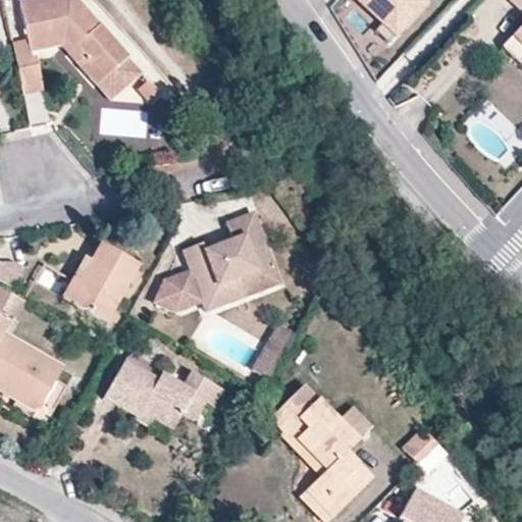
[(125,56),(75,0),(24,0),(18,1),(27,39),(29,49),(46,46),(45,40),(62,37),(71,48),(75,44),(85,55),(77,61),(96,83),(125,56)]
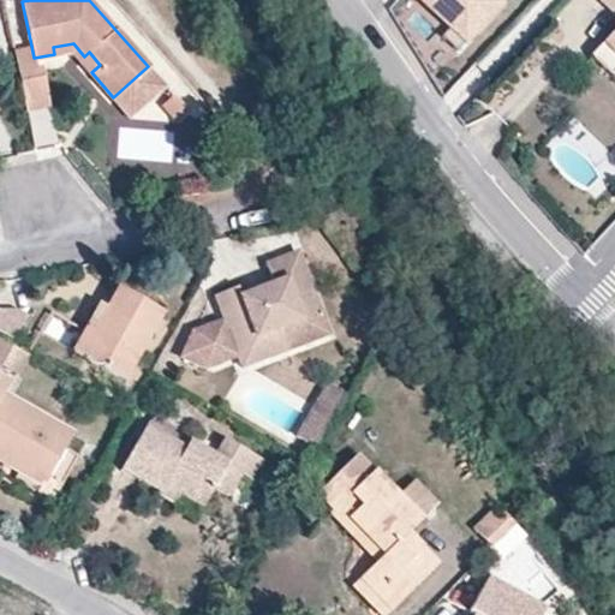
[(416,0),(448,33),(443,36),(458,52),(506,5),(501,0),(416,0)]
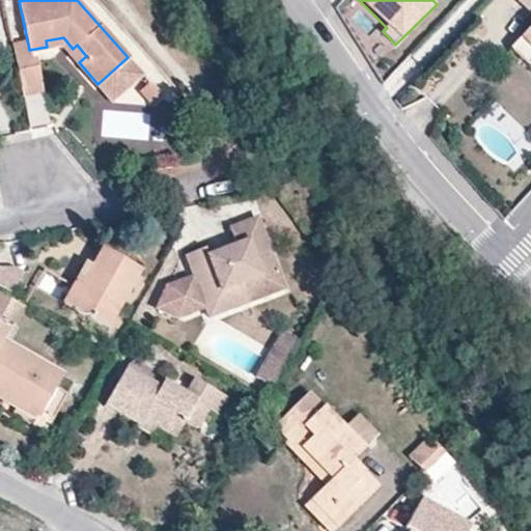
[(530,0),(516,0),(530,12),(530,23),(509,47),(528,64),(530,61),(530,0)]
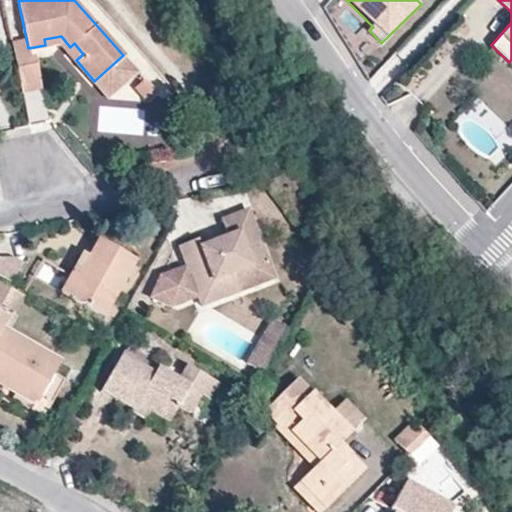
[(60,42),(61,36),(44,39),(45,45),(60,42)]
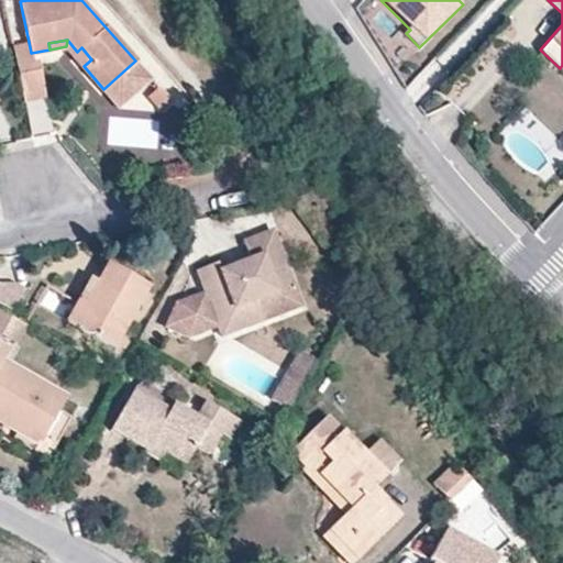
[(91,59),(81,47),(77,52),(67,40),(66,46),(84,66),(91,59)]
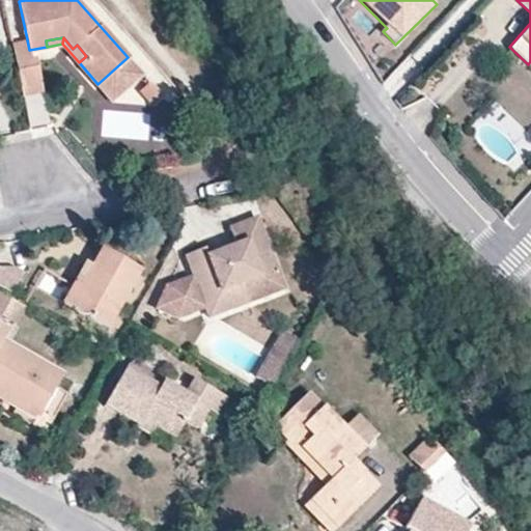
[(42,90),(35,57),(31,58),(29,50),(27,39),(11,43),(22,94),(42,90)]
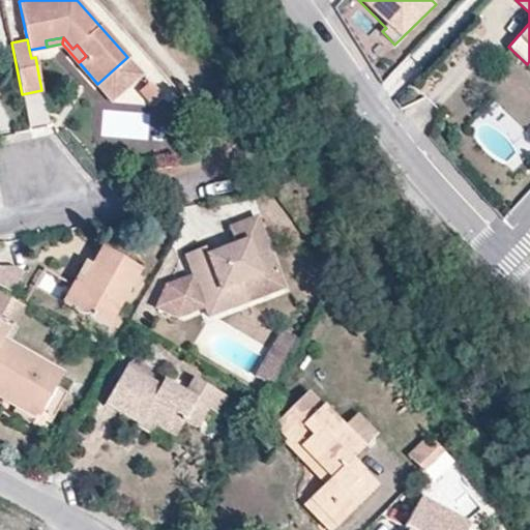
[(112,100),(142,74),(127,57),(97,84),(112,100)]
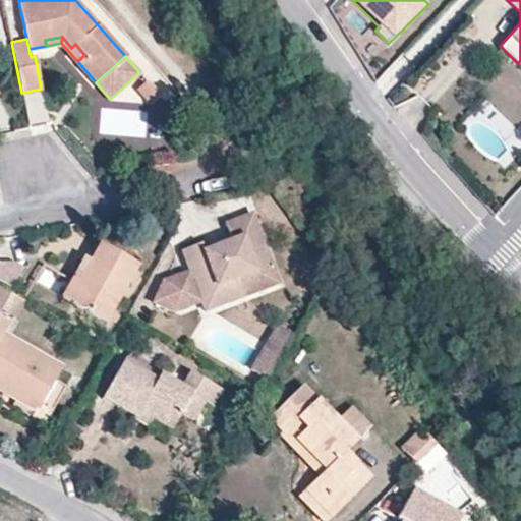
[(143,97),(154,88),(146,79),(135,88),(143,97)]
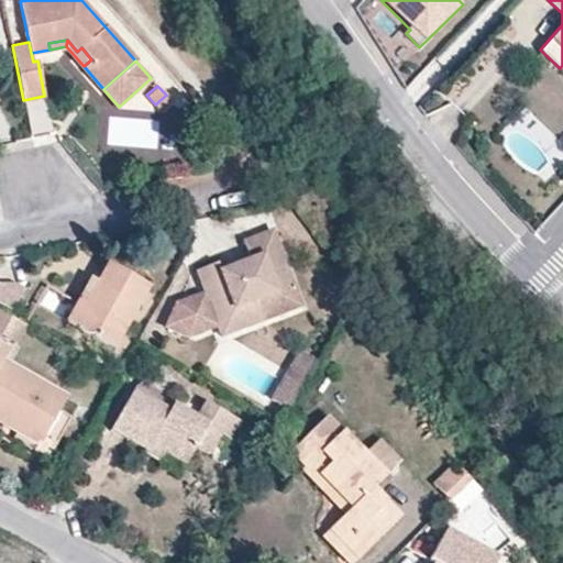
[(162,111),(173,102),(166,95),(155,105),(162,111)]
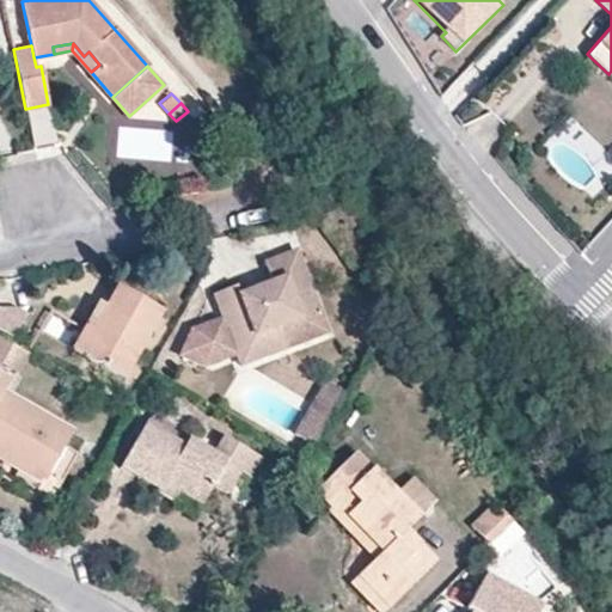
[(55,139),(48,104),(25,109),(32,144),(55,139)]
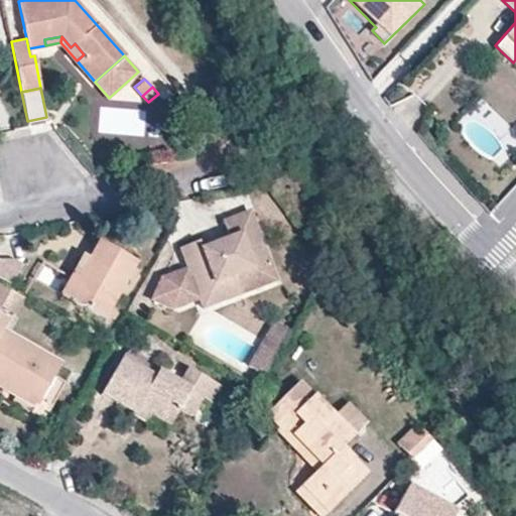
[(274,279),(248,212),(222,222),(228,239),(202,249),(198,241),(179,248),(187,268),(160,278),(151,298),(172,307),(198,298),(216,291),(220,300),(274,279)]
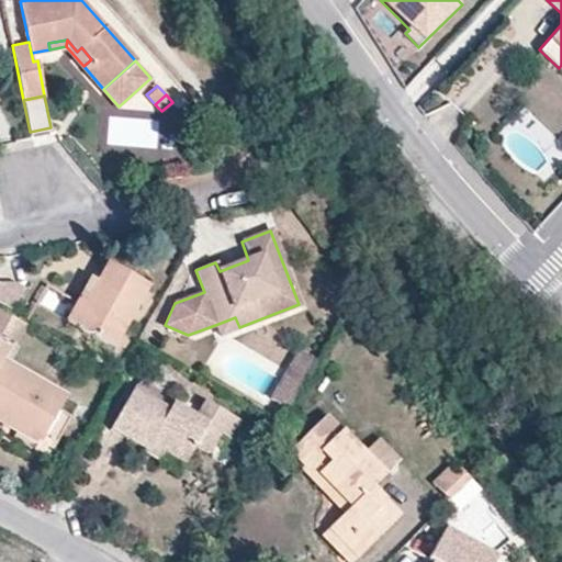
[(112,347),(147,285),(107,262),(96,281),(90,278),(81,292),(92,299),(76,327),(112,347)]
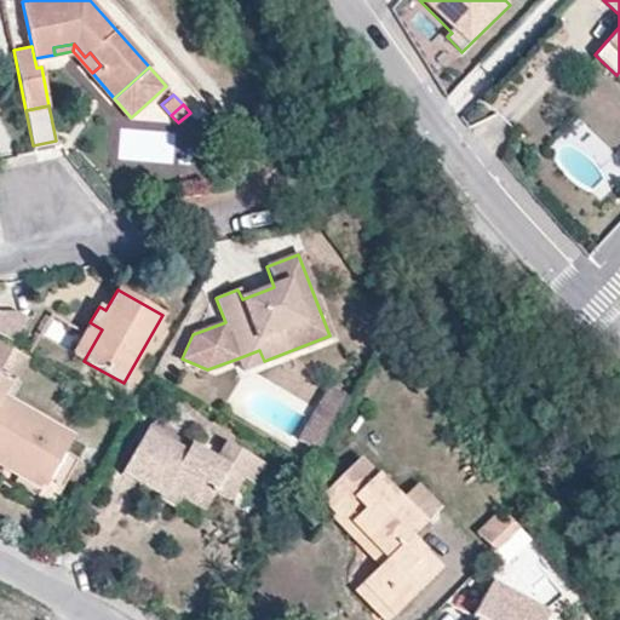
[(0,336),(11,342),(26,319),(16,313),(0,311),(0,336)]
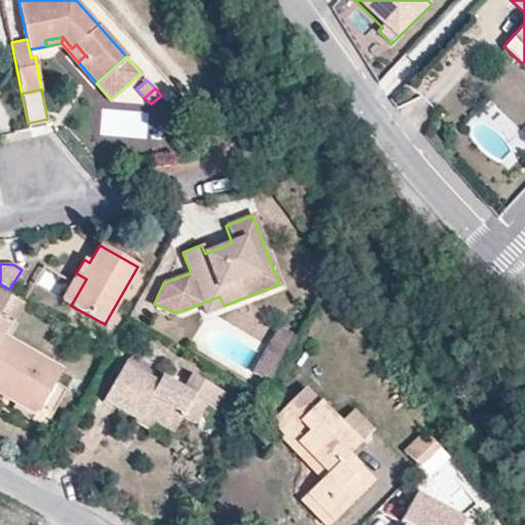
[(71,306),(86,279),(76,273),(62,299),(71,306)]
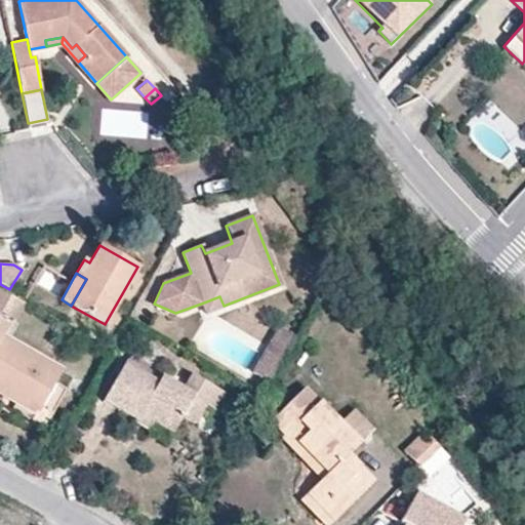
[(0,309),(8,294),(0,289),(0,309)]
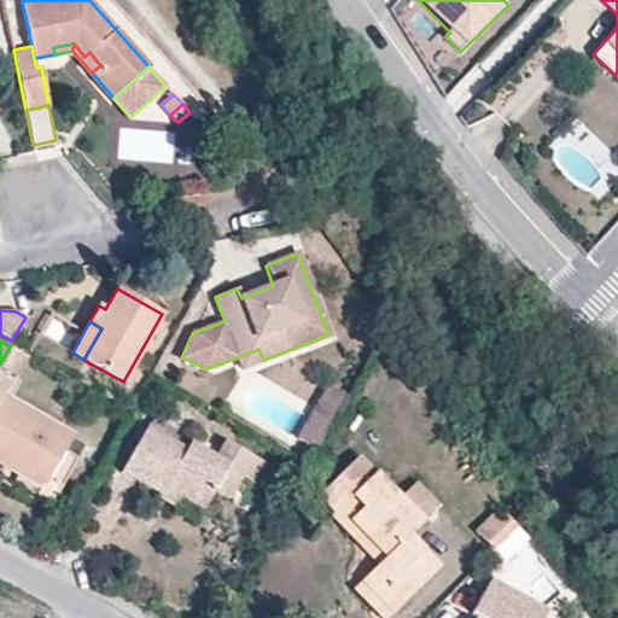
[(0,366),(17,377),(28,357),(10,347),(0,363),(0,366)]
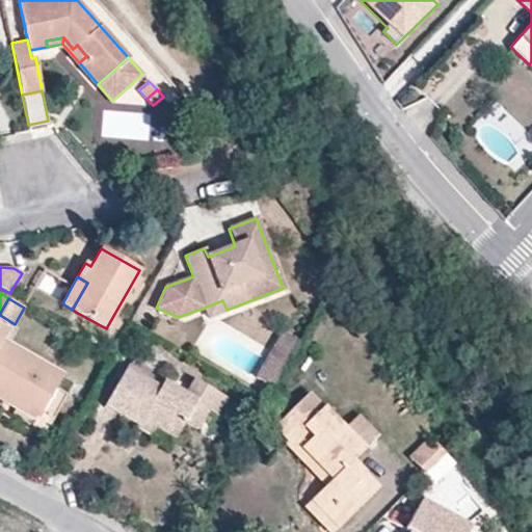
[(227,310),(222,300),(204,308),(208,317),(227,310)]
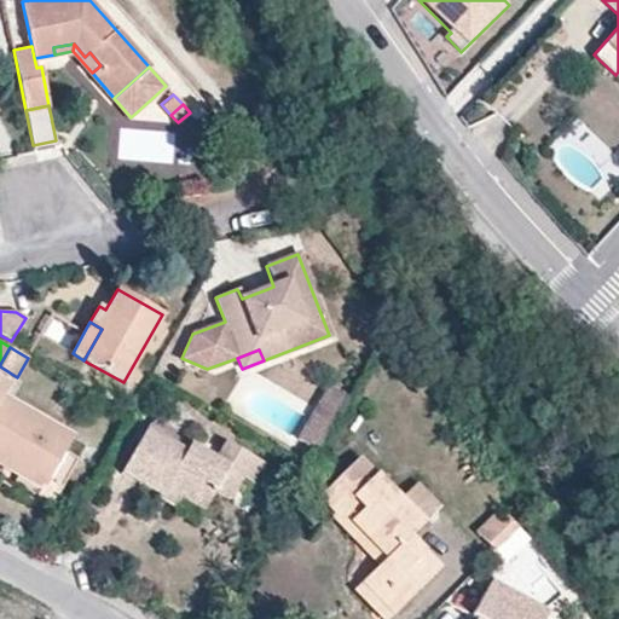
[(74,435),(5,395),(11,383),(0,375),(0,463),(17,474),(19,470),(45,485),(74,435)]
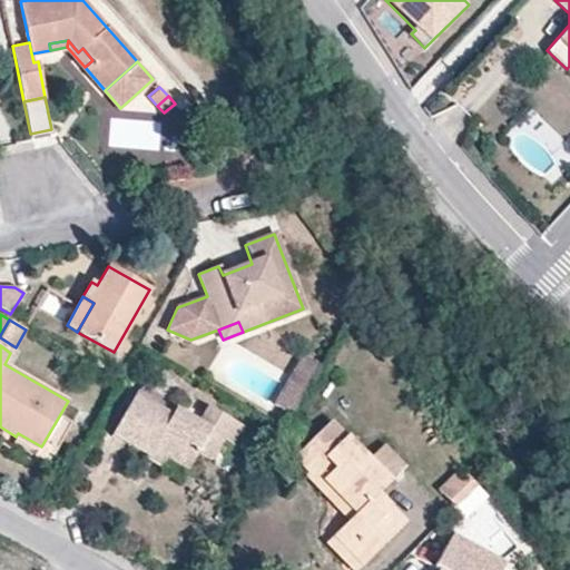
[(300,399),(318,365),(302,355),(282,389),(300,399)]
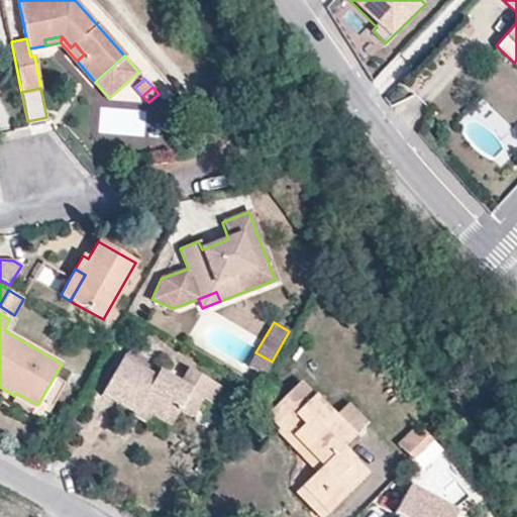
[(146,359),(127,348),(123,355),(141,367),(146,359)]
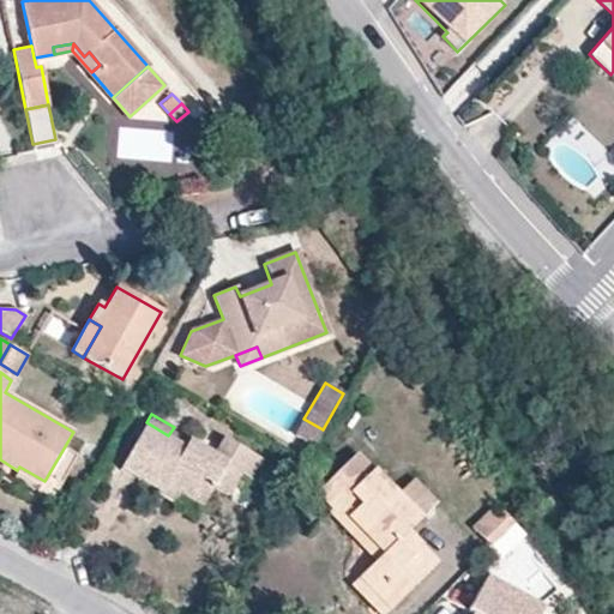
[(323,429),(304,419),(294,433),(304,439),(313,445),(323,429)]
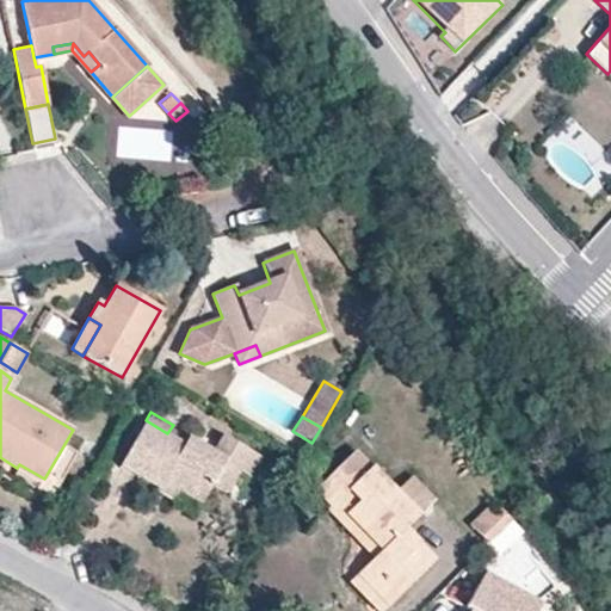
[(184,442),(167,433),(146,420),(119,466),(158,488),(162,481),(178,491),(201,504),(211,483),(226,492),(238,471),(248,477),(259,457),(222,436),(211,455),(185,439),(184,442)]
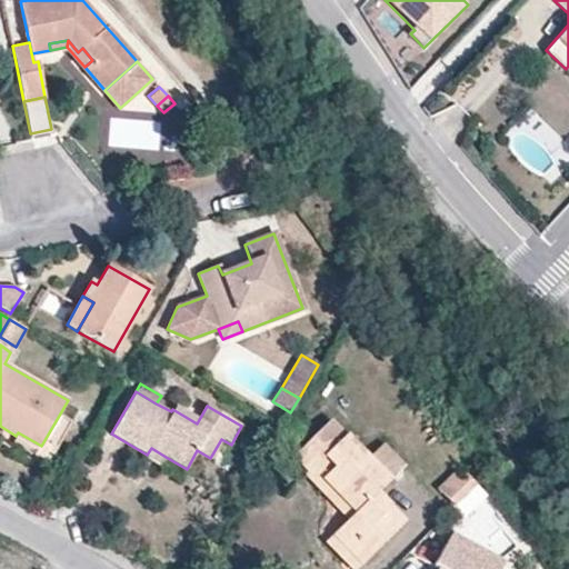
[(285,421),(290,412),(281,407),(276,416),(285,421)]
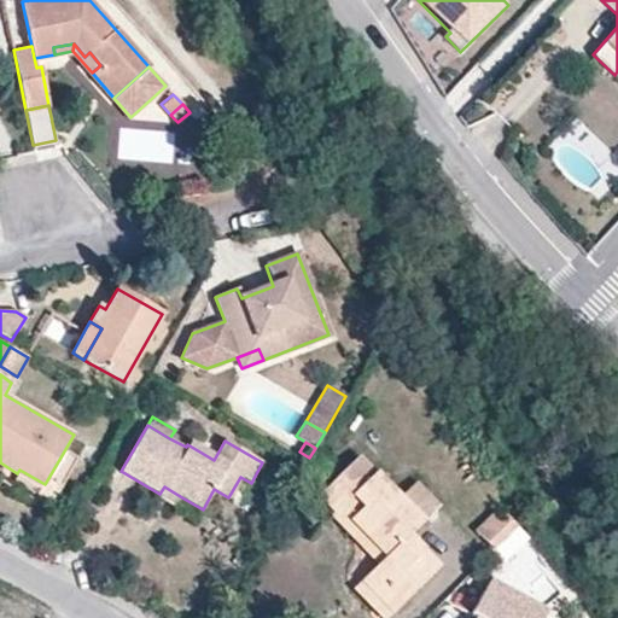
[(423,522),(400,497),(359,455),(318,496),(334,513),(343,505),(354,516),(349,520),(385,558),(378,565),(361,581),(392,613),(439,566),(409,535),(423,522)]
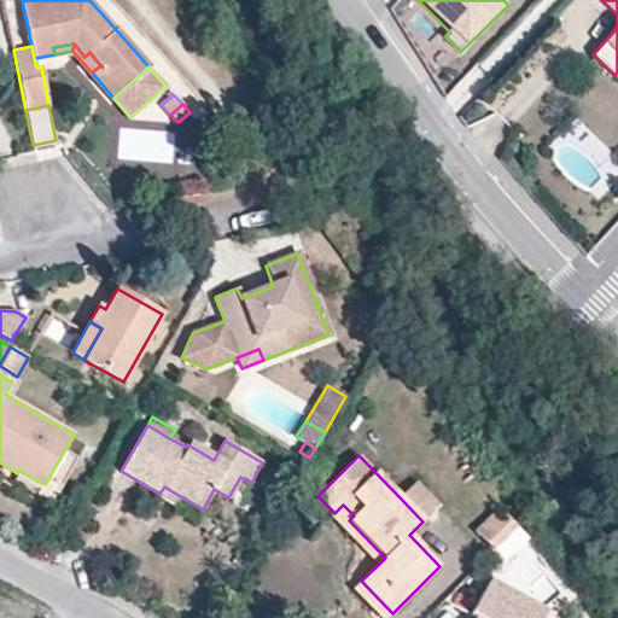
[(45,484),(19,470),(17,473),(42,488),(45,484)]
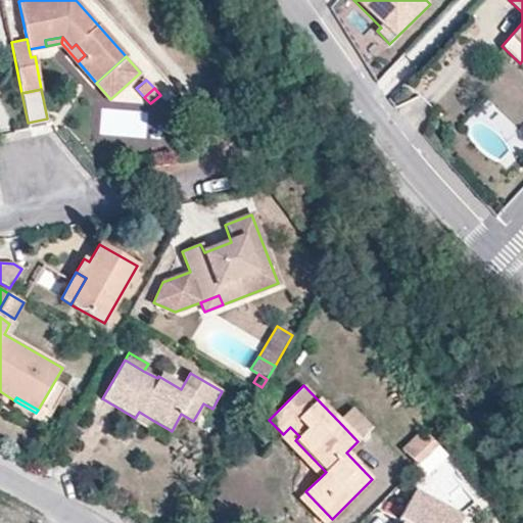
[(371,428),(351,408),(338,421),(358,441),(371,428)]
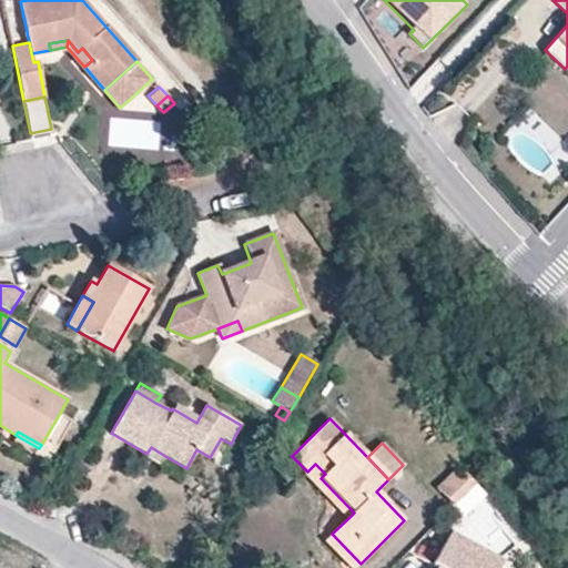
[(165,456),(151,447),(146,454),(145,456),(160,465),(165,456)]
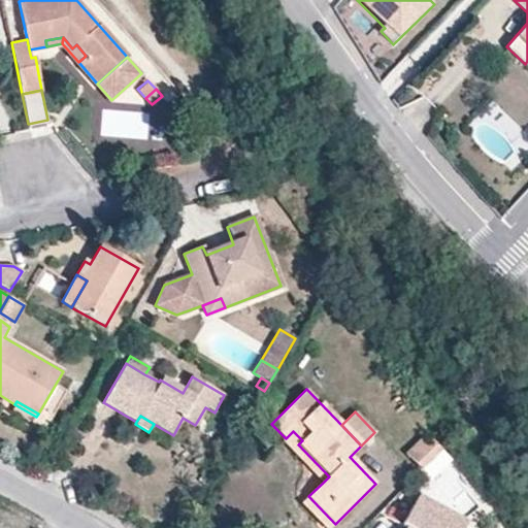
[(298,444),(302,440),(293,431),(286,438),(283,440),(323,483),(329,476),(298,444)]
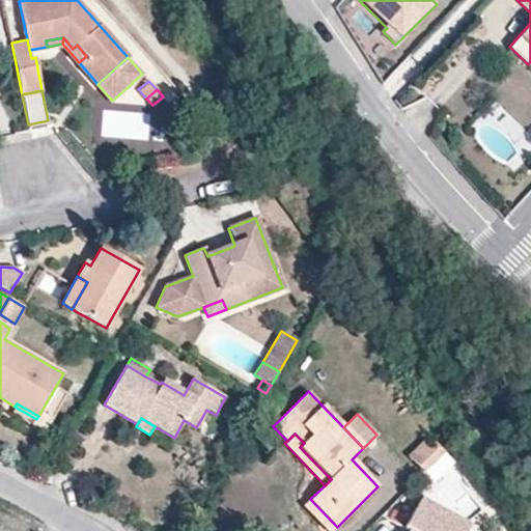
[(443,453),(427,438),(407,456),(422,473),(442,453),(443,453)]
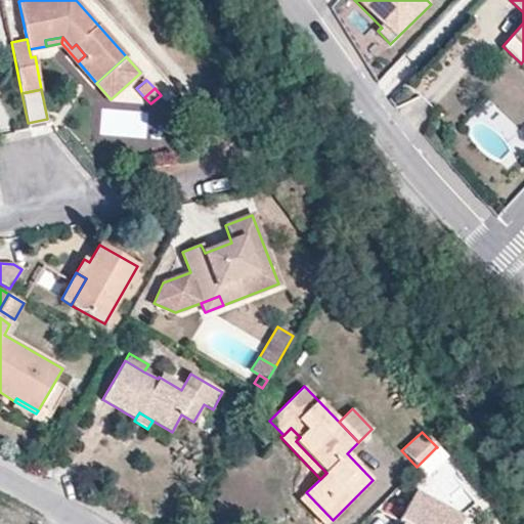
[(424,474),(443,455),(436,447),(417,467),(424,474)]
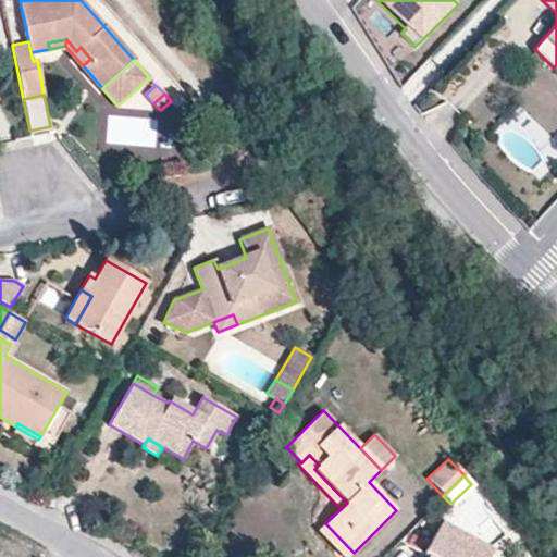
[(348,556),(354,553),(325,523),(318,530),(344,556),(348,556)]
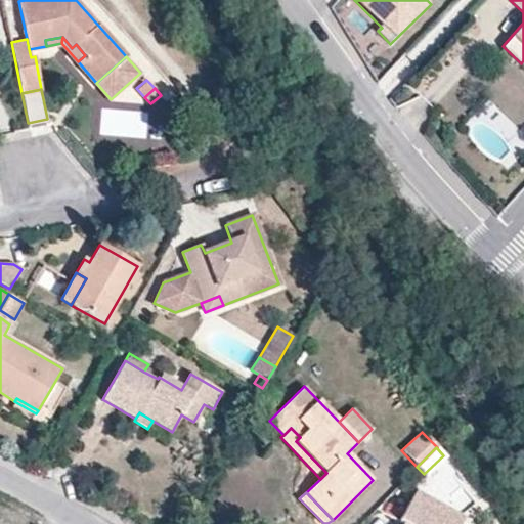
[(466,523),(411,494),(406,504),(442,523),(466,523)]
